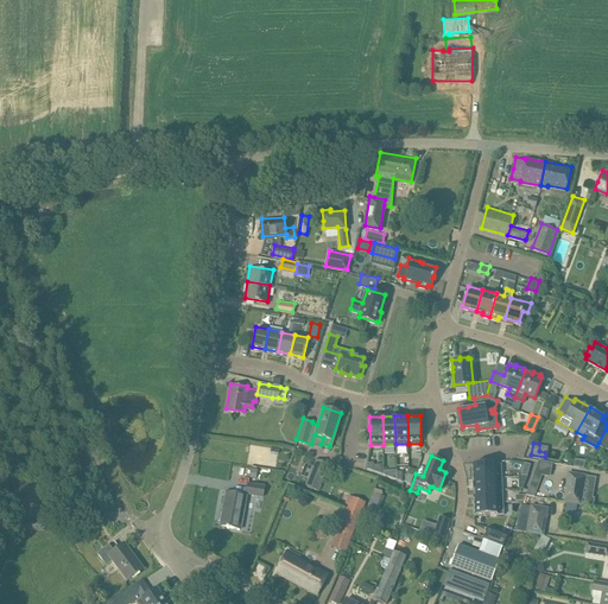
[(329,463),(315,457),(304,483),(318,489),(329,463)]
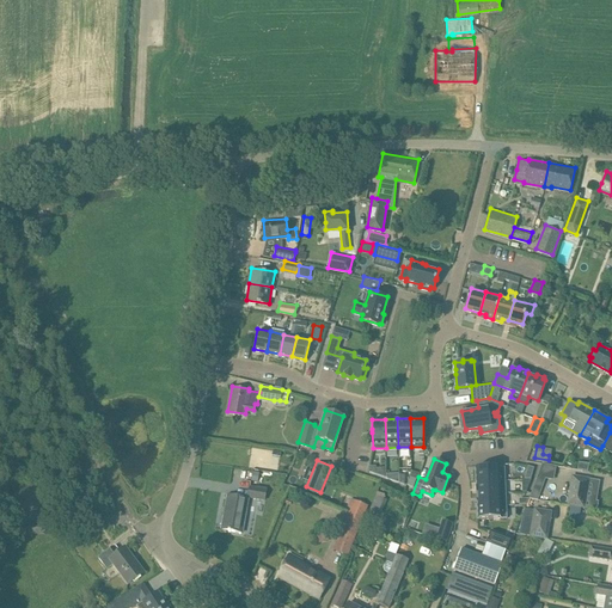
[(505,478),(505,465),(476,466),(476,479),(505,478)]
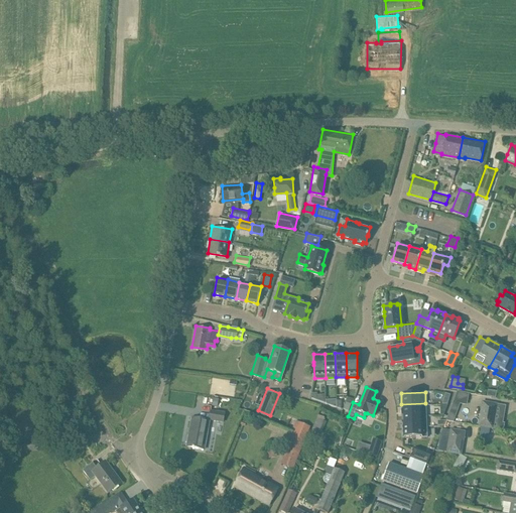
[(497,402),(483,399),(481,409),(478,424),(493,426),(497,402)]
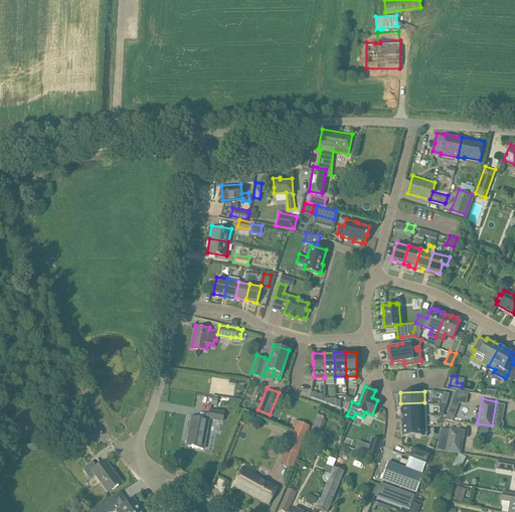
[(425,412),(424,402),(400,403),(401,413),(425,412)]
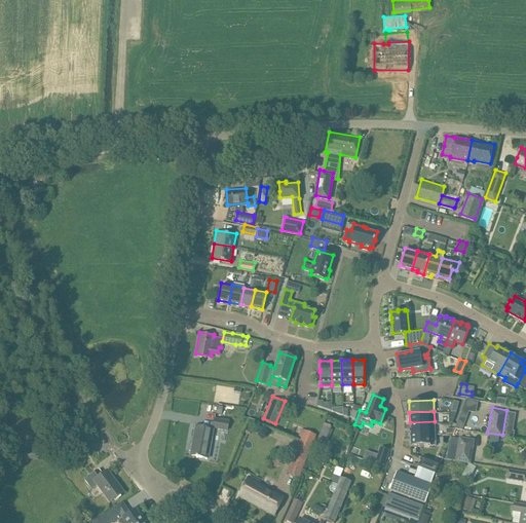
[(459,413),(456,422),(454,426),(462,427),(466,416),(459,413)]
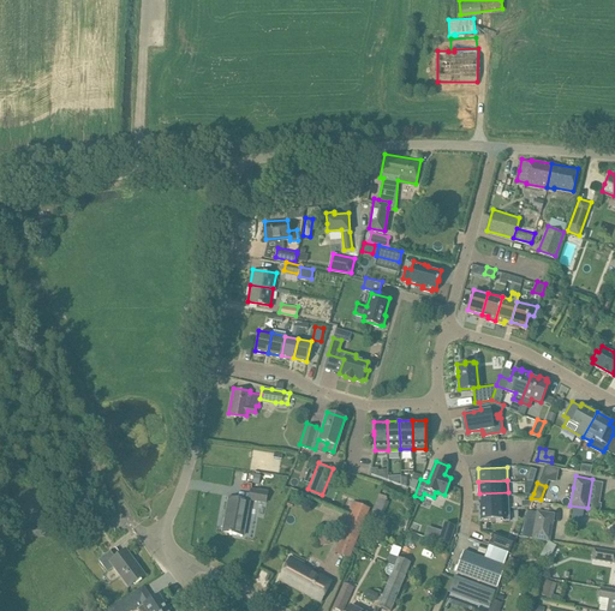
[(268,490),(250,486),(249,498),(266,501),(268,490)]
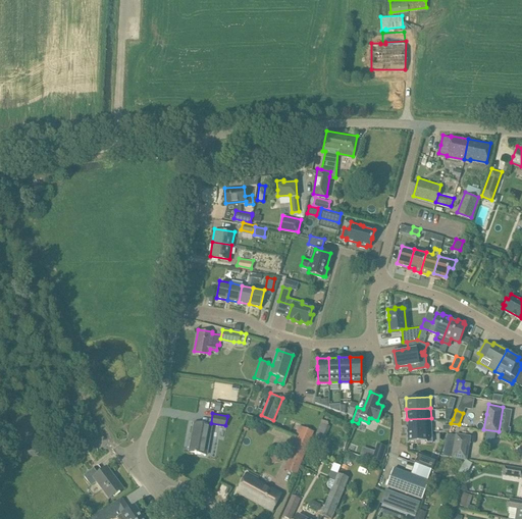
[(316,434),(324,436),(330,420),(321,417),(316,434)]
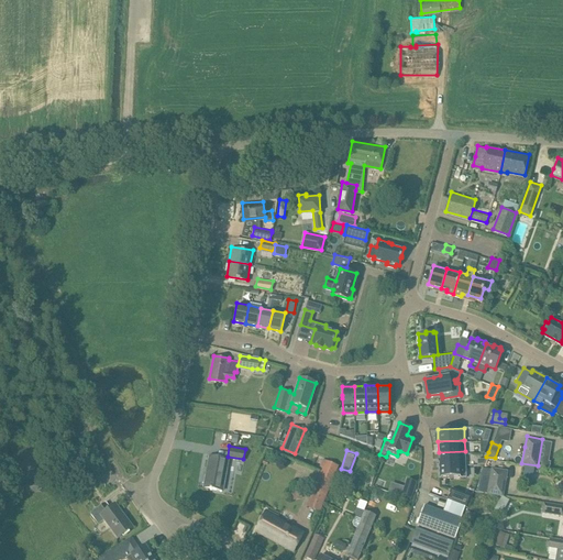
[(439,452),(439,464),(465,463),(465,451),(439,452)]
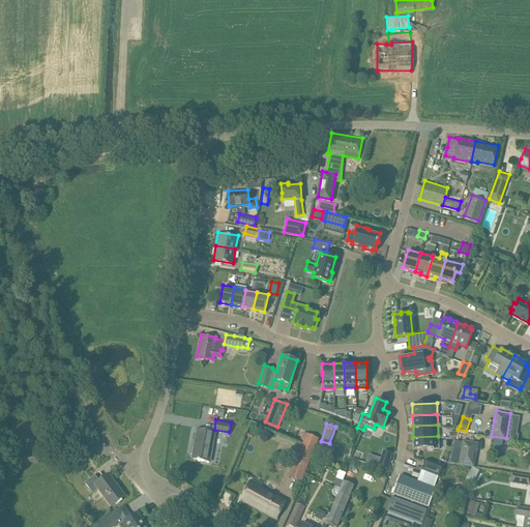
[(208,429),(198,428),(193,457),(209,460),(214,431),(208,429)]
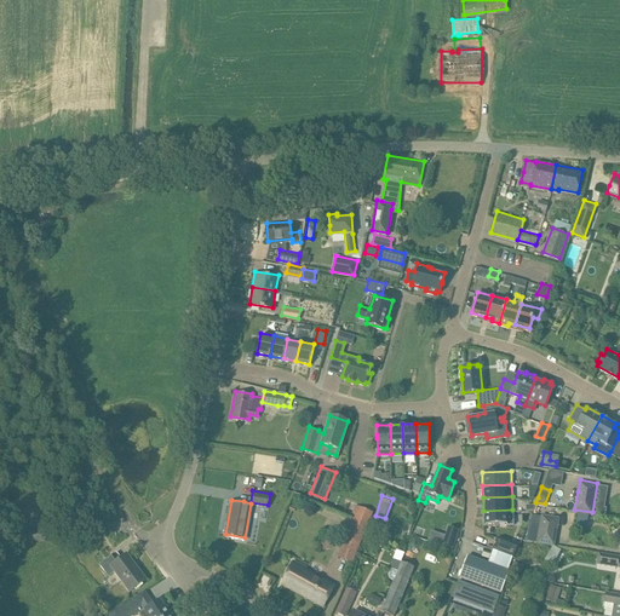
[(356,507),(337,554),(352,560),(372,513),(356,507)]
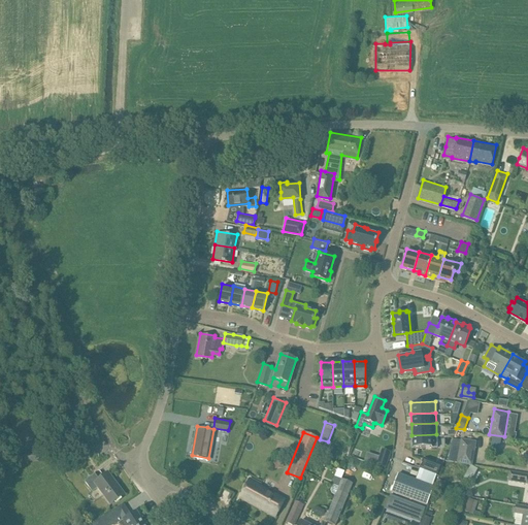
[(411,435),(413,447),(437,446),(436,434),(411,435)]
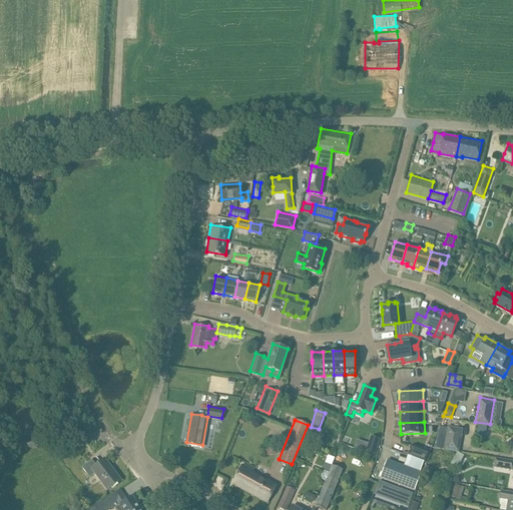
[(463,427),(448,424),(444,447),(459,450),(463,427)]
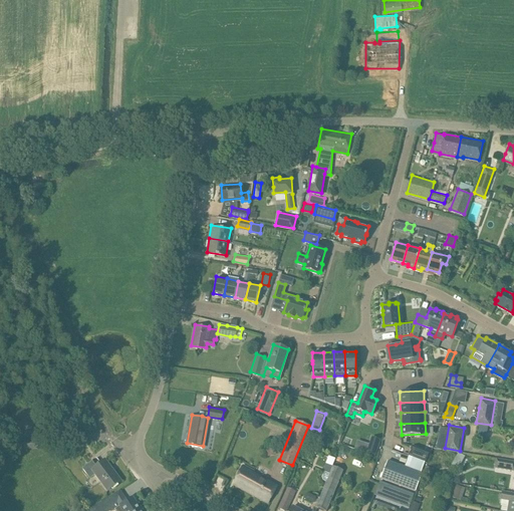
[(371,436),(366,451),(374,453),(379,438),(371,436)]
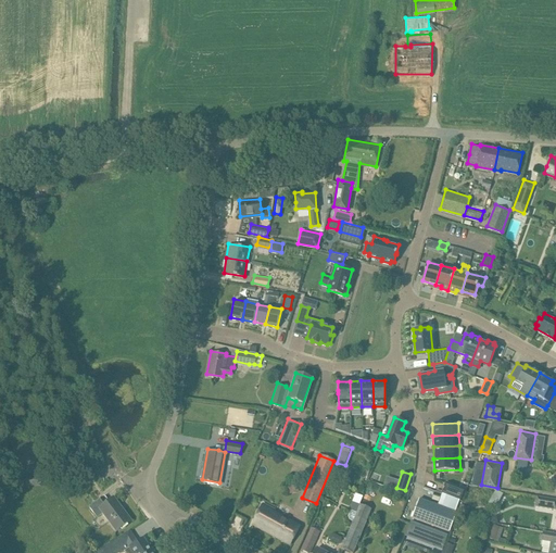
[(41,482),(40,474),(26,476),(27,485),(41,482)]
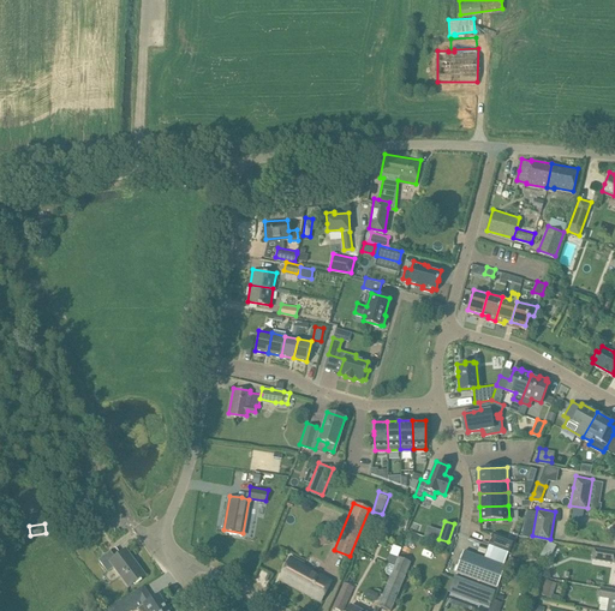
[(493,532),(488,543),(511,551),(514,540),(493,532)]
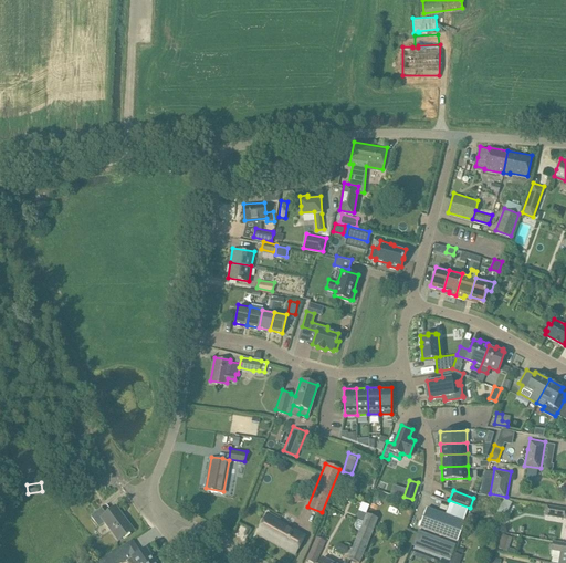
[(565,515),(565,507),(546,503),(545,513),(565,517),(565,515)]
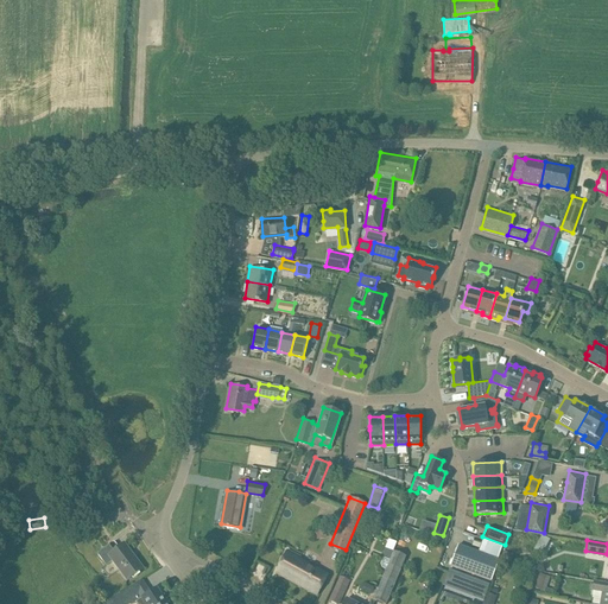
[(143,566),(125,541),(114,548),(109,542),(96,552),(106,564),(113,558),(127,578),(143,566)]
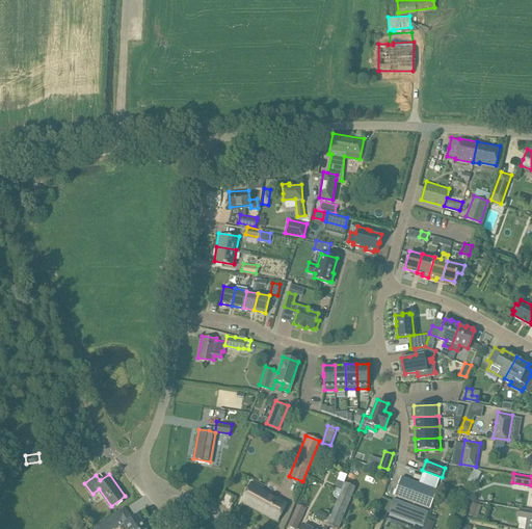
[(436,488),(401,475),(394,494),(429,506),(436,488)]
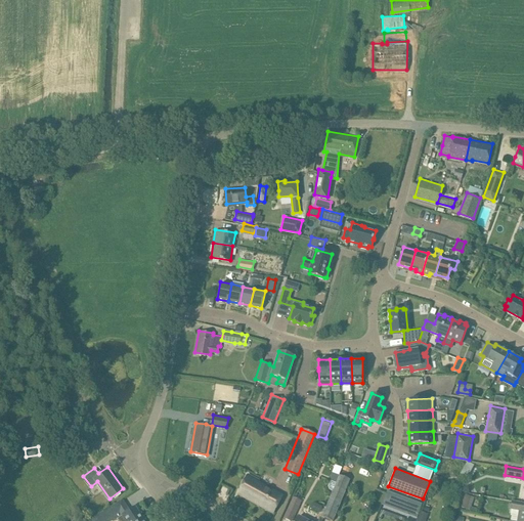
[(258,477),(247,473),(238,491),(273,510),(282,493),(257,480),(258,477)]
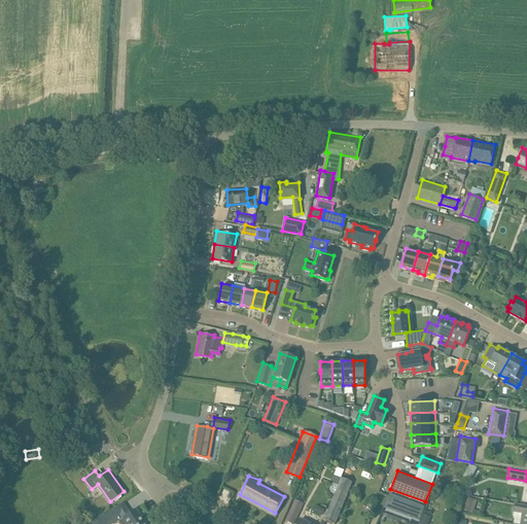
[(352,481),(342,476),(324,518),(335,523),(352,481)]
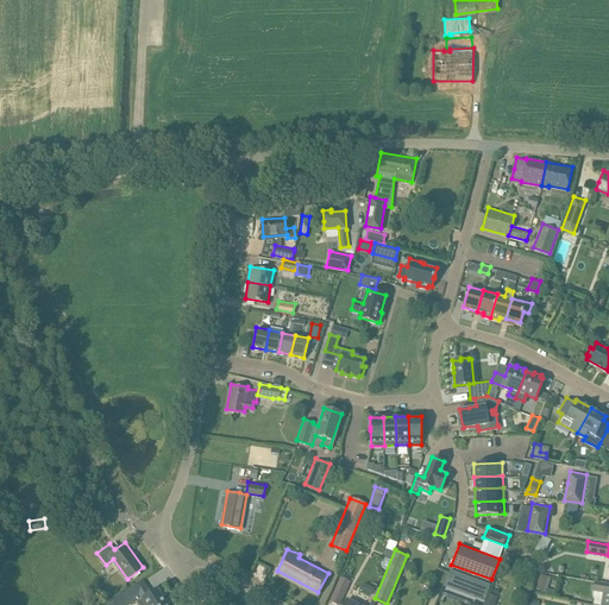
[(506,550),(503,558),(512,560),(514,553),(506,550)]
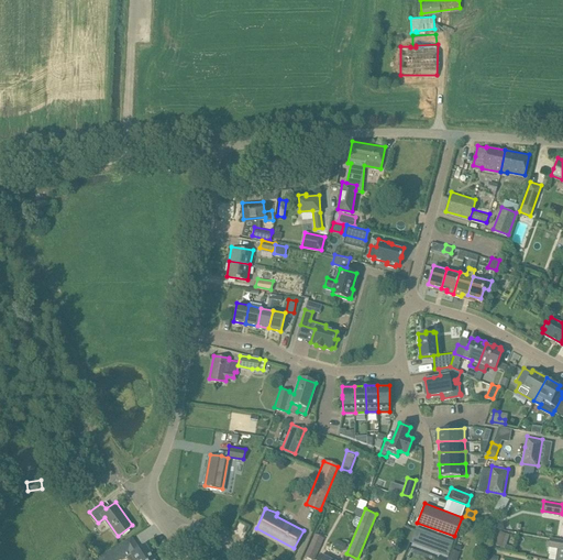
[(437,545),(451,550),(452,548),(453,544),(415,528),(411,535),(427,540),(426,544),(435,548),(437,545)]
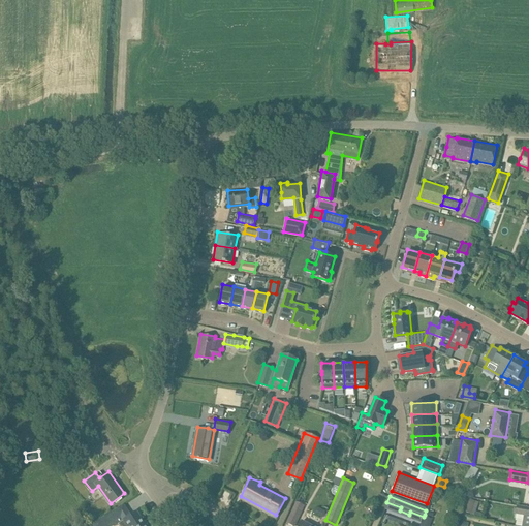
[(478,500),(467,496),(463,509),(474,514),(478,500)]
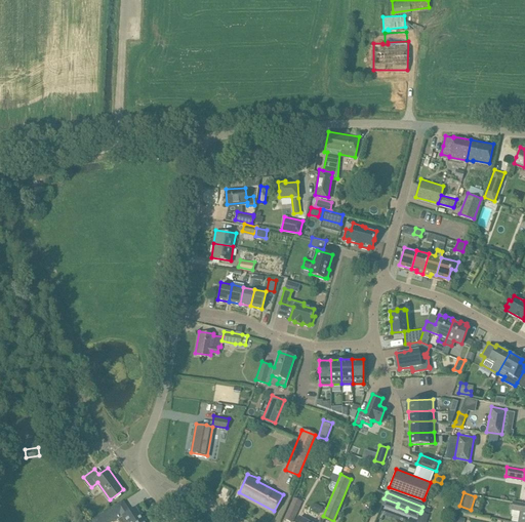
[(301,500),(293,496),(284,517),(292,521),(301,500)]
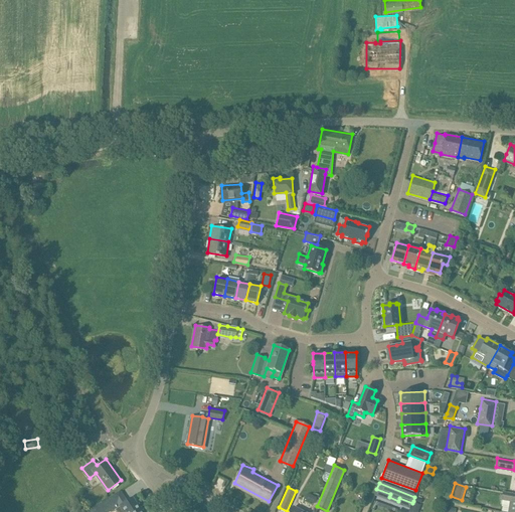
[(121,489),(109,496),(114,504),(113,504),(116,509),(117,511),(142,511),(133,496),(128,500),(121,489)]
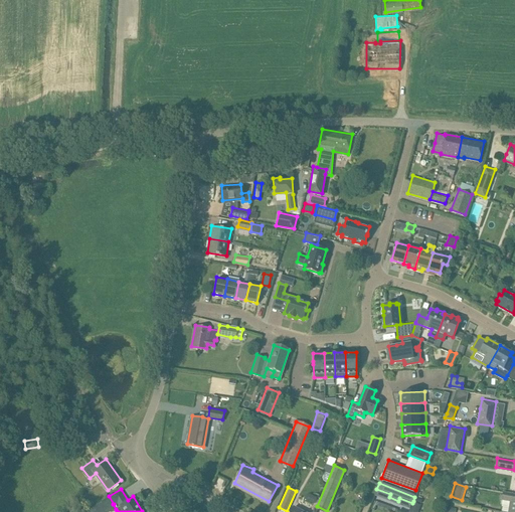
[(514,492),(503,491),(502,498),(514,500),(514,492)]
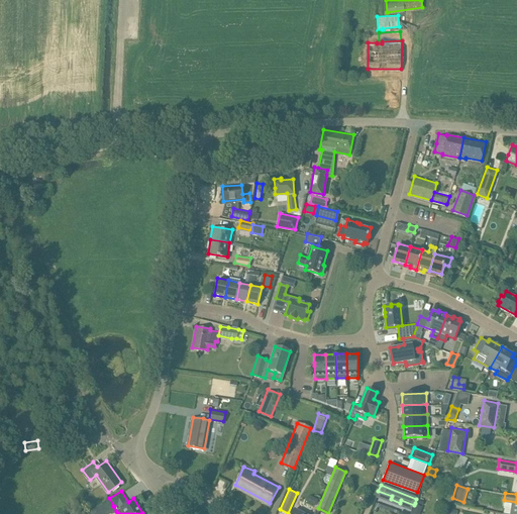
[(109,498),(89,511),(90,513),(101,513),(114,506),(109,498)]
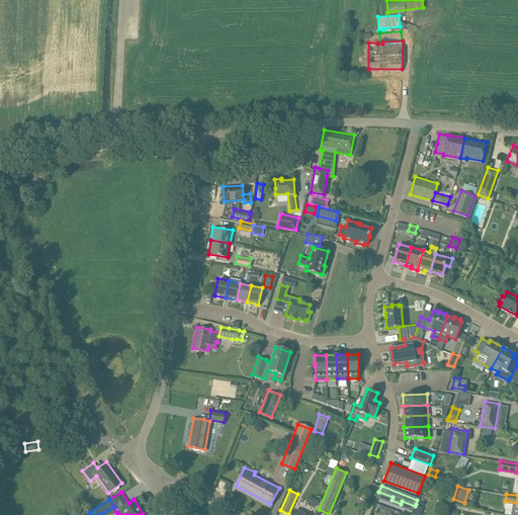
[(418,514),(419,513),(421,514),(423,507),(416,504),(415,506),(411,514),(418,514)]
